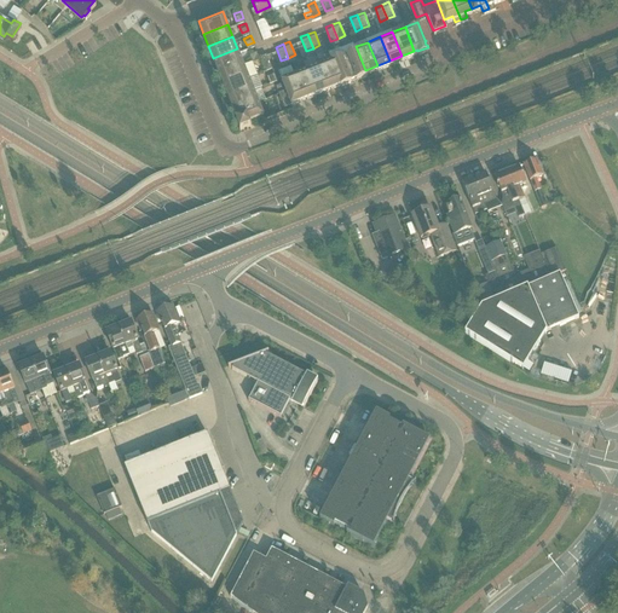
[(365,70),(356,46),(342,51),(353,77),(367,71),(365,70)]
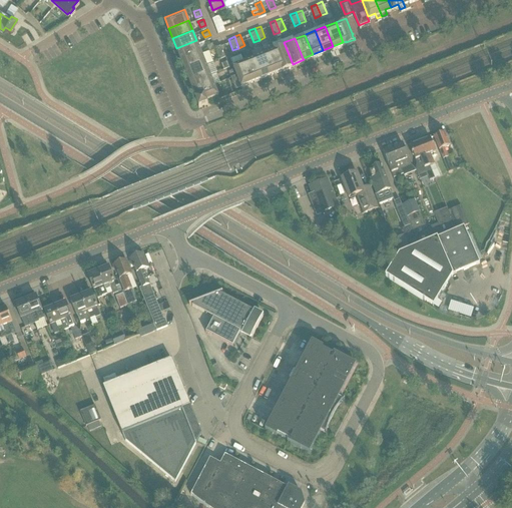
[(208,48),(214,45),(213,44),(211,39),(205,42),(208,48)]
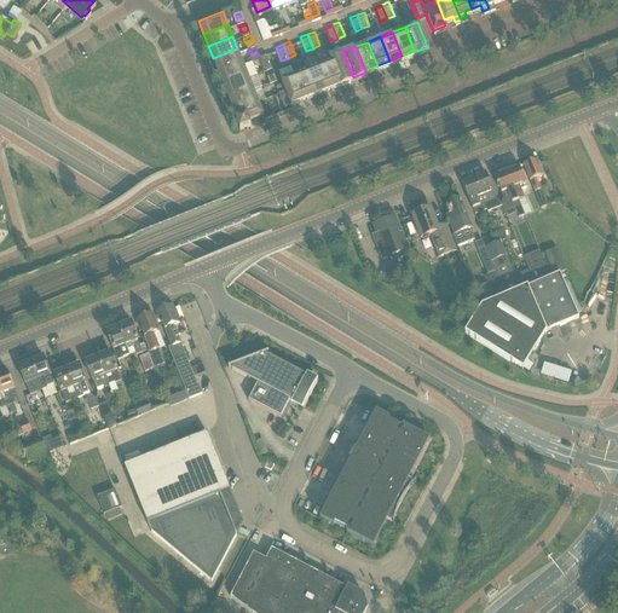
[(218,71),(242,62),(237,48),(213,58),(218,71)]
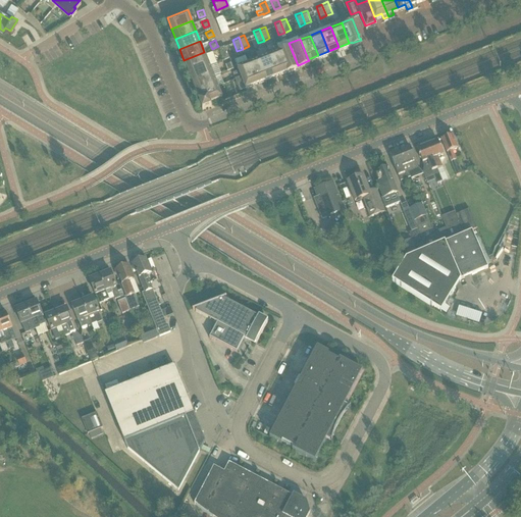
[(223,43),(217,45),(218,46),(222,56),(228,54),(223,43)]
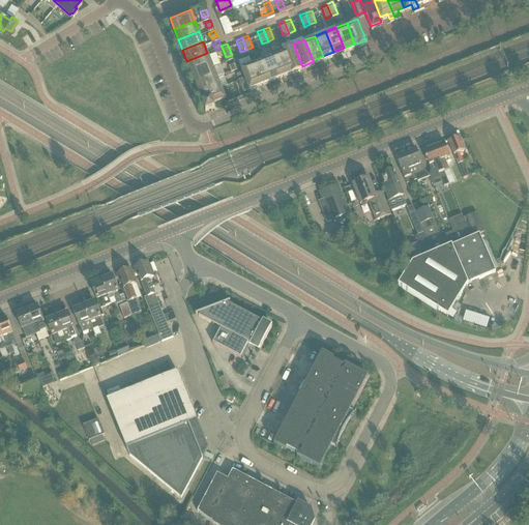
[(302,66),(293,44),(283,49),(291,69),(291,70),(302,66)]
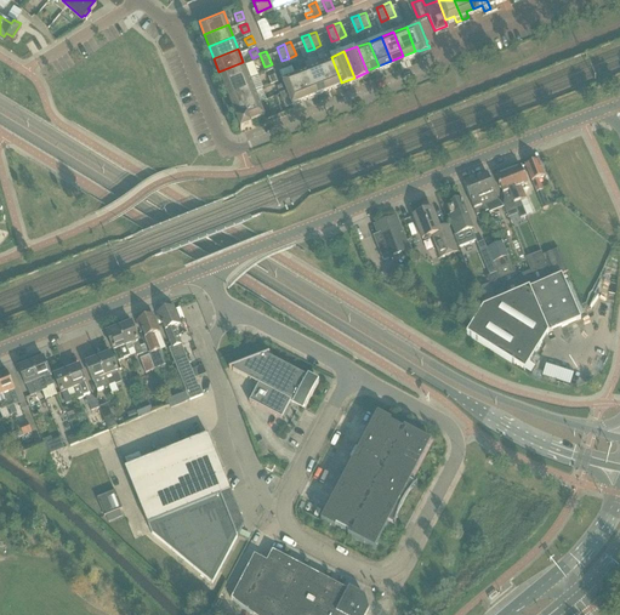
[(341,81),(331,57),(319,62),(329,86),(341,81)]
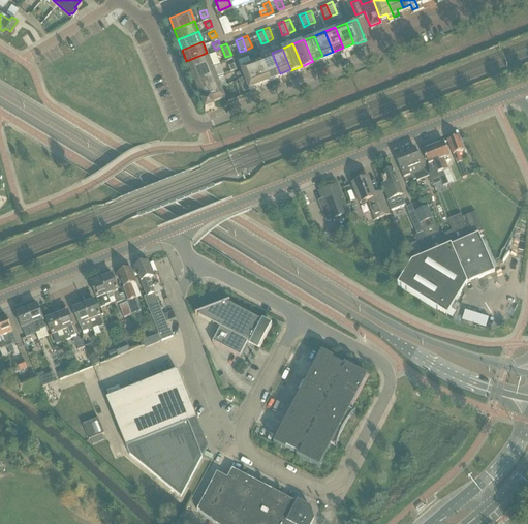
[(190,71),(211,63),(207,53),(186,61),(190,71)]
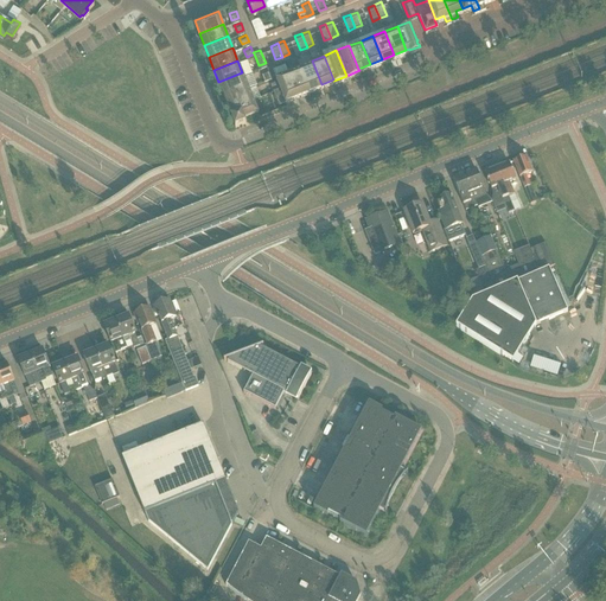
[(321,84),(312,61),(300,65),(310,89),(321,84)]
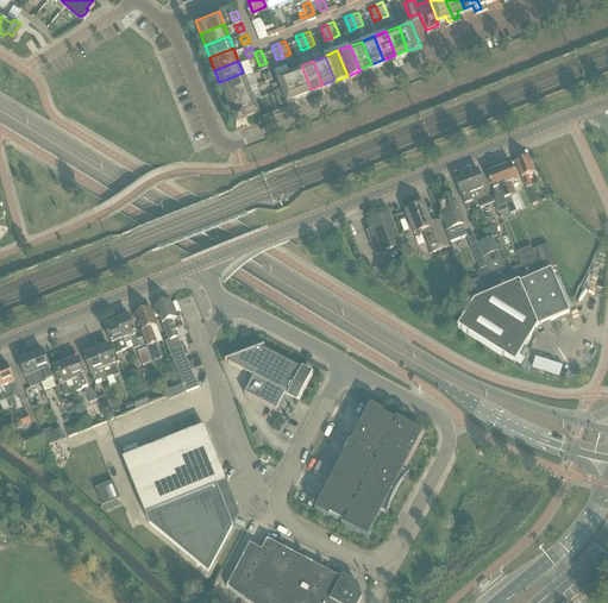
[(311,89),(301,66),(289,70),(299,94),(311,89)]
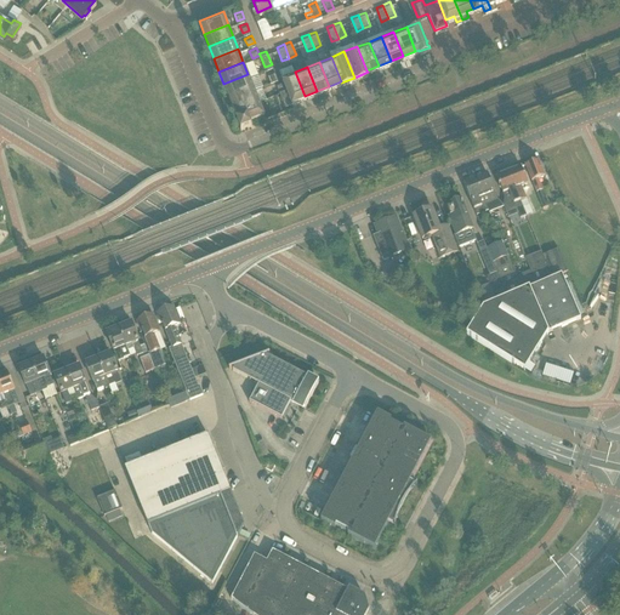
[(274,69),(267,73),(269,80),(277,77),(274,69)]
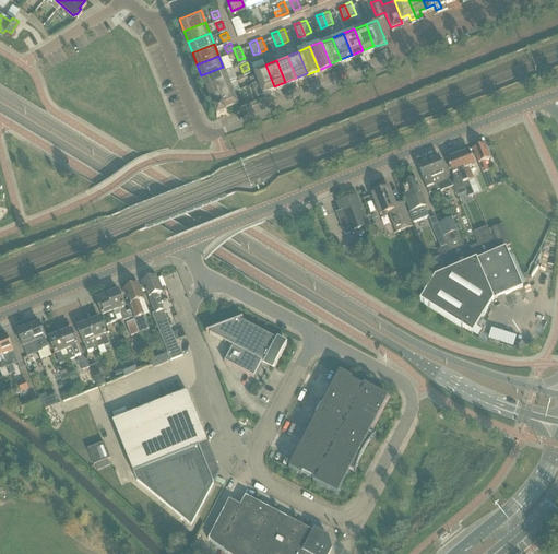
[(274,86),(265,65),(253,69),(254,71),(257,78),(262,91),(274,86)]
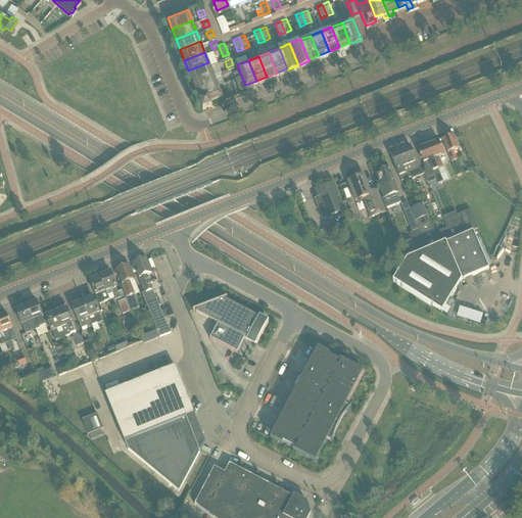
[(193,81),(212,73),(208,62),(188,71),(193,81)]
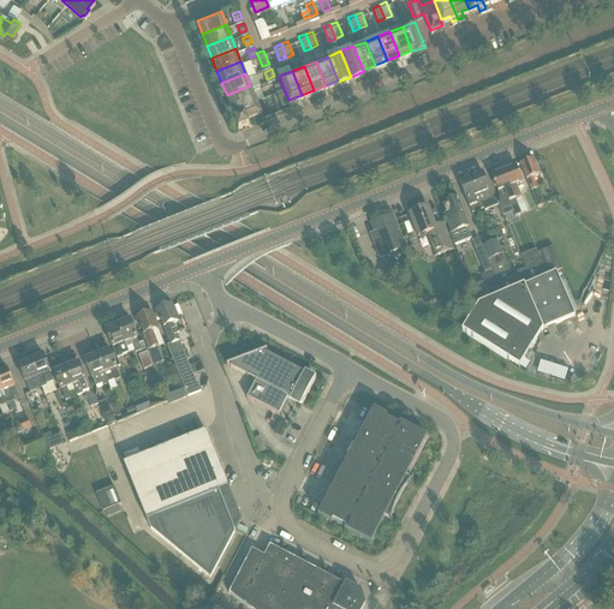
[(282,85),(280,78),(273,82),(275,89),(282,85)]
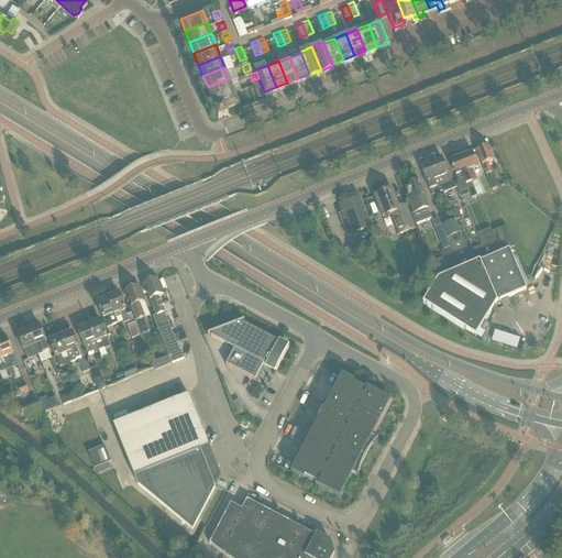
[(212,98),(234,89),(229,78),(208,87),(212,98)]
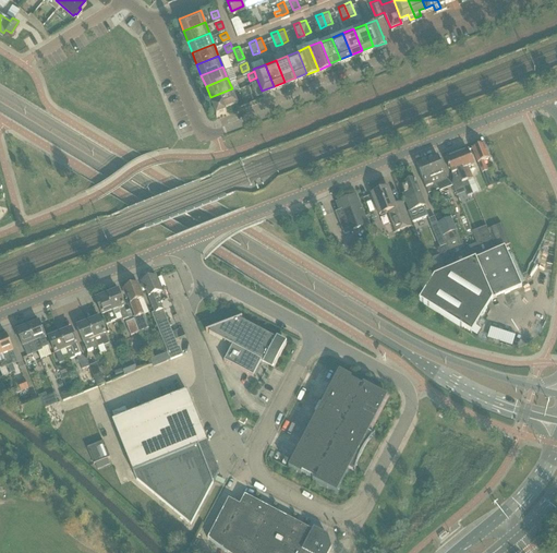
[(262,91),(256,77),(250,81),(255,93),(262,91)]
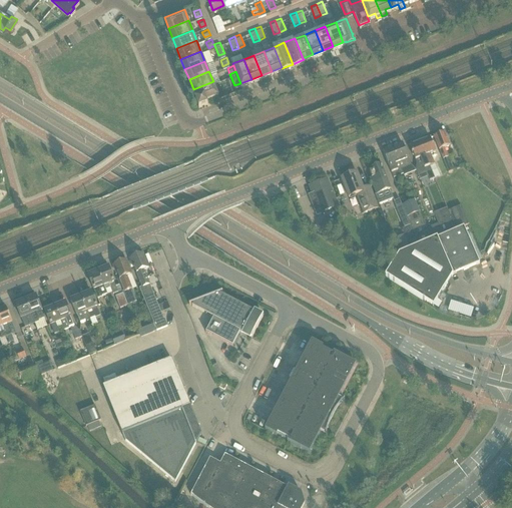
[(217,92),(213,81),(193,89),(195,95),(194,95),(197,104),(206,101),(205,97),(217,92)]
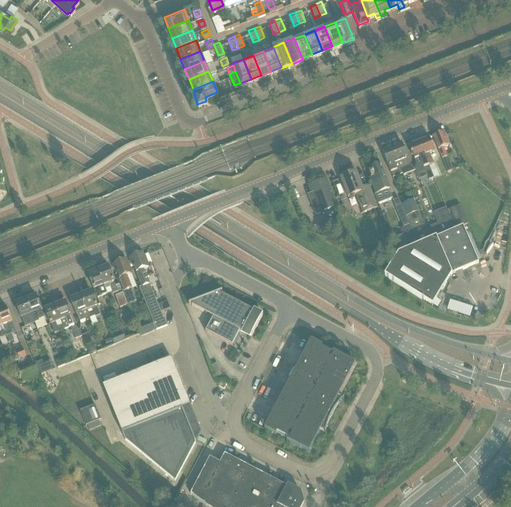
[(432,133),(441,155),(446,168),(451,166),(442,144),(447,142),(442,129),(440,129),(440,128),(437,130),(437,131),(432,133)]
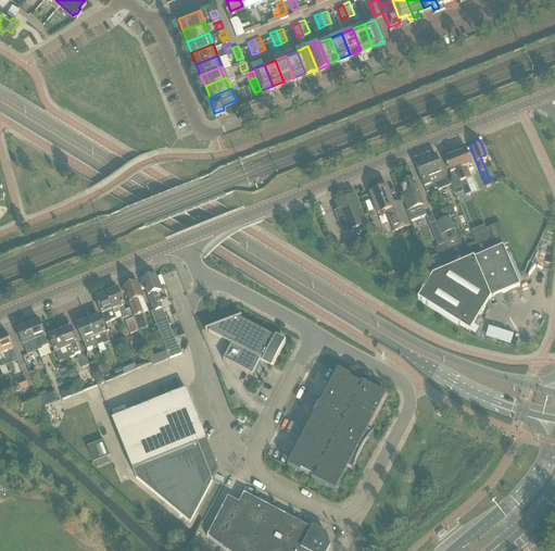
[(457,149),(454,150),(464,176),(469,189),(469,190),(475,188),(465,163),(471,161),(465,146),(462,147),(461,147),(457,148),(457,149)]
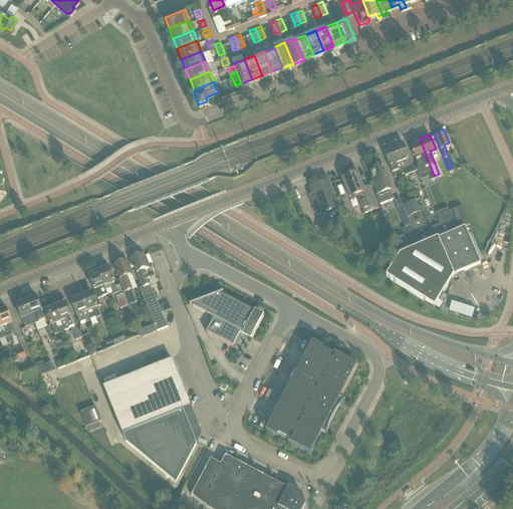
[(429,163),(420,139),(415,141),(415,140),(411,141),(411,142),(410,143),(415,157),(420,155),(426,170),(425,170),(427,174),(428,173),(429,177),(434,175),(429,163)]
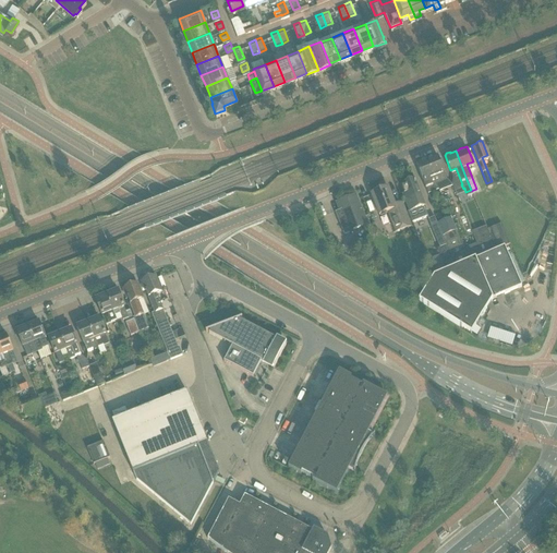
[(436,152),(426,156),(436,180),(446,176),(436,152)]
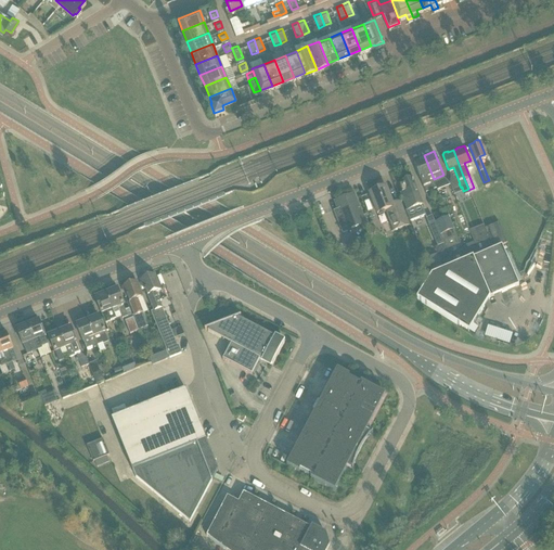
[(424,155),(413,160),(423,183),(434,179),(424,155)]
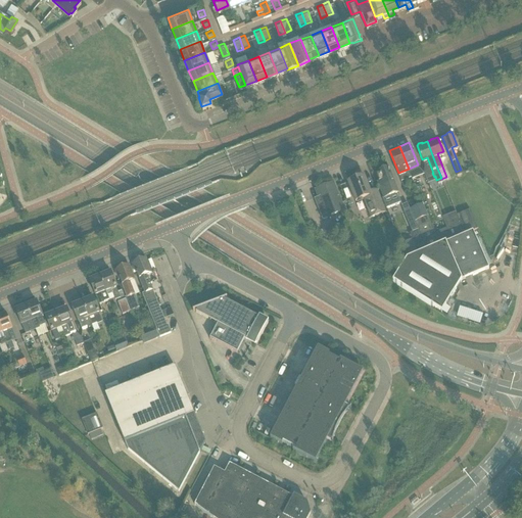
[(380,184),(384,194),(381,196),(385,205),(401,198),(387,163),(383,165),(382,165),(380,165),(380,166),(376,168),(378,171),(376,172),(378,178),(377,178),(380,185),(380,184)]
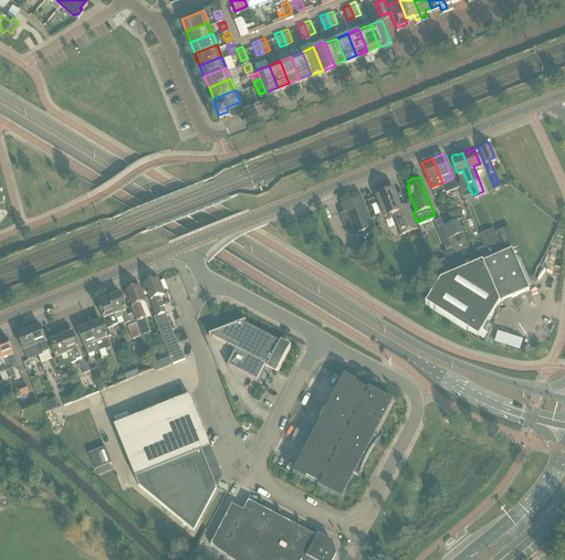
[(376,192),(380,205),(384,213),(391,210),(399,230),(416,224),(407,200),(399,203),(393,187),(376,192)]
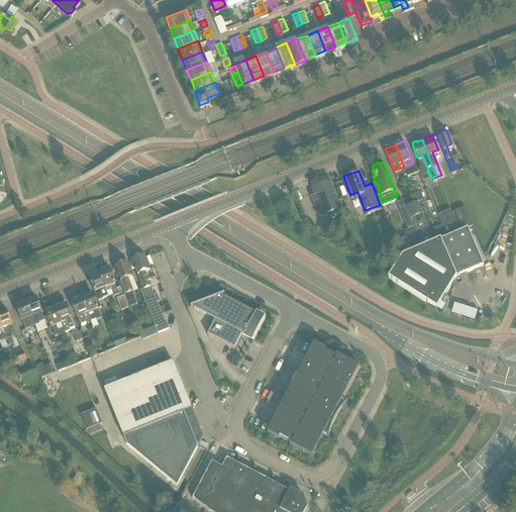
[(337,198),(328,176),(311,183),(315,194),(319,192),(326,209),(334,205),(332,200),(337,198)]
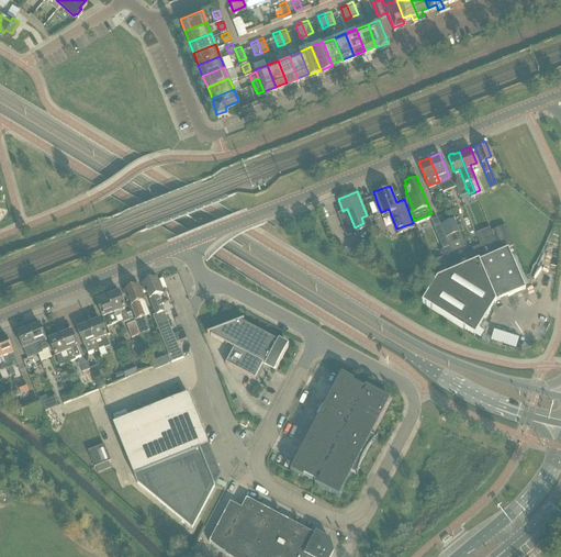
[(452,214),(440,220),(458,265),(471,259),(466,245),(452,214)]
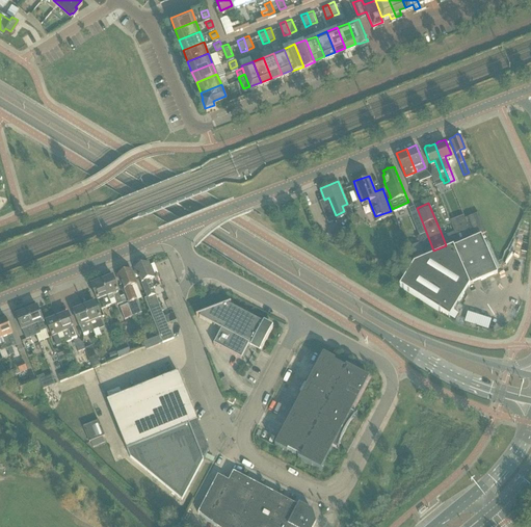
[(477,209),(463,215),(472,234),(480,231),(485,229),(477,209)]
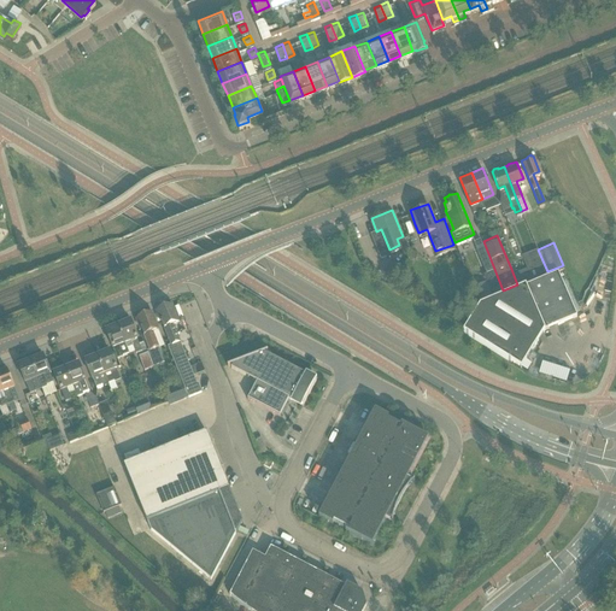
[(409,245),(406,252),(414,256),(417,248),(409,245)]
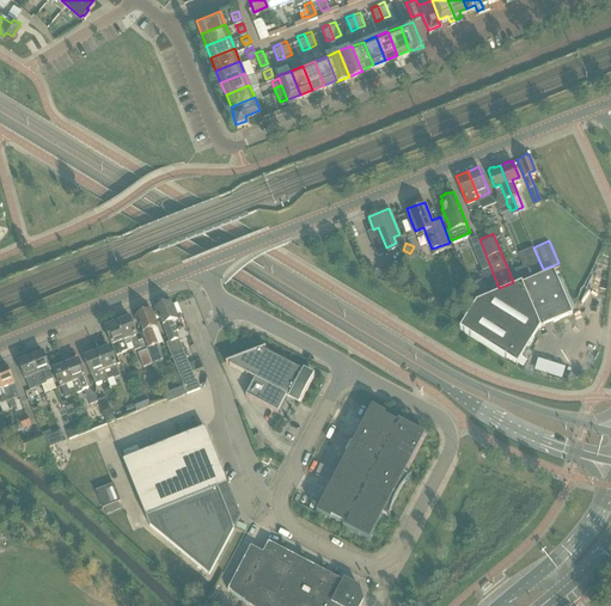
[(533,248),(532,243),(517,249),(521,261),(527,276),(543,269),(533,248)]
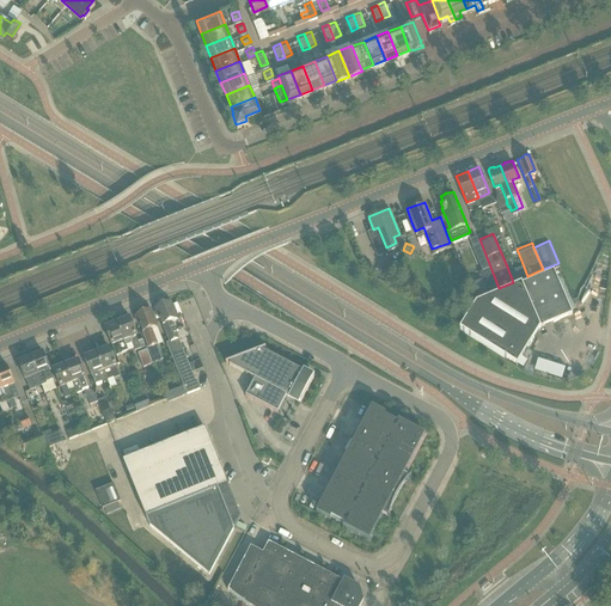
[(527,276),(521,261),(507,267),(513,282),(527,276)]
